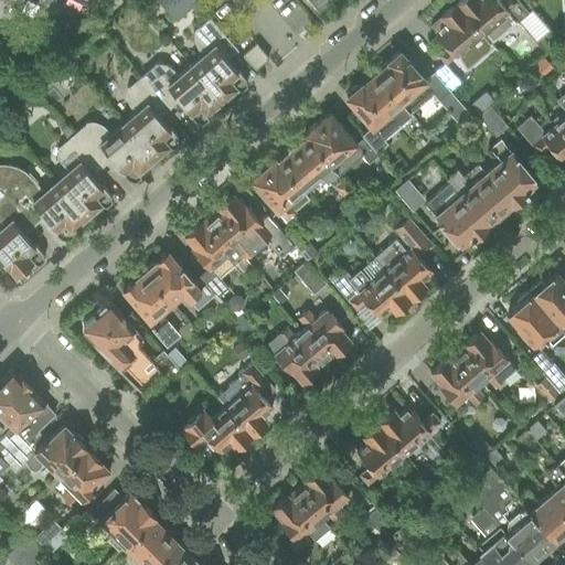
[(159,0),(174,18),(196,0),(195,0),(159,0)]
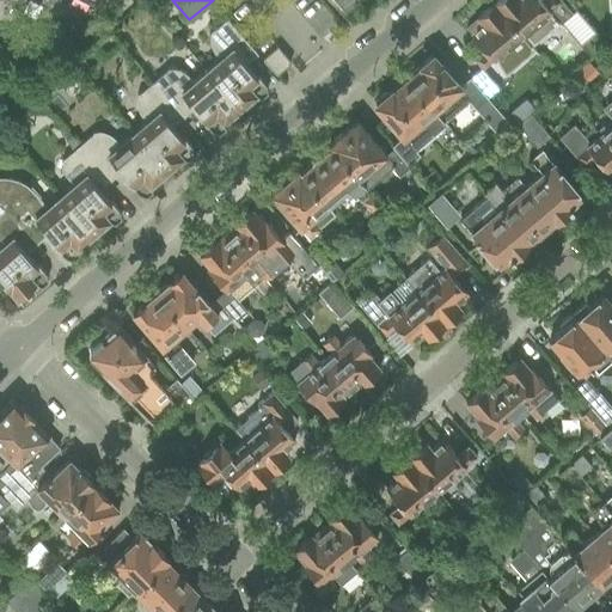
[(329,0),(338,11),(347,4),(353,11),(365,0),(329,0)]
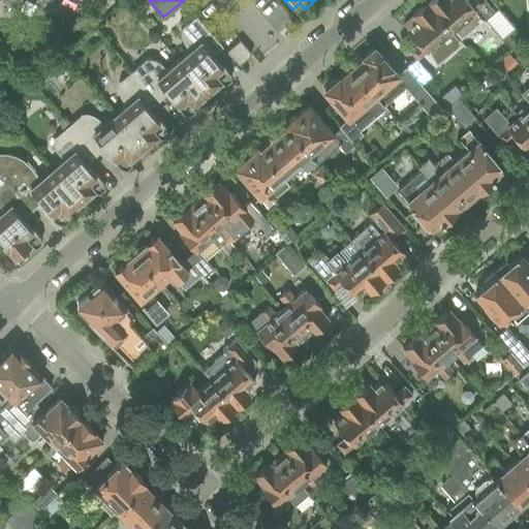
[(428,0),(427,1),(460,40),(484,20),(485,21),(495,11),(486,0),(428,0)]
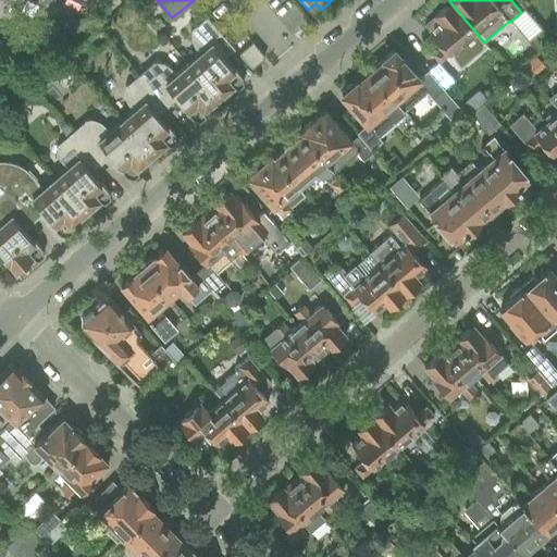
[(435,15),(425,24),(429,28),(442,44),(431,52),(438,61),(428,70),(444,88),(454,79),(440,63),(450,53),(454,58),(456,56),(461,62),(483,45),(485,48),(487,46),(484,42),(449,1),(434,15),(435,15)]
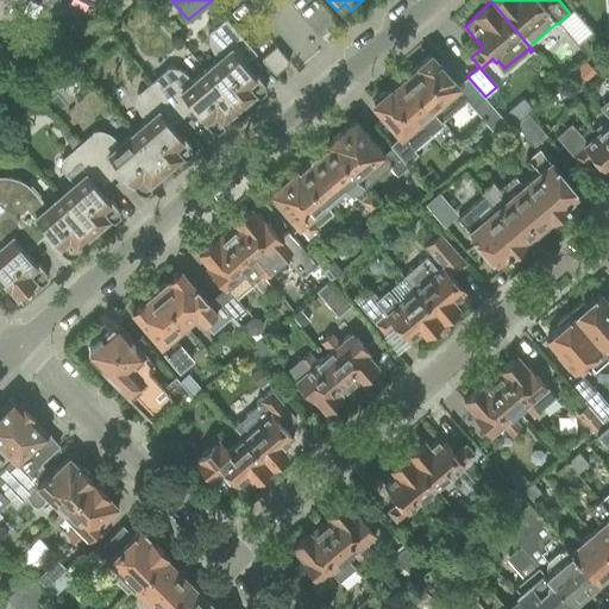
[(591,37),(570,13),(558,24),(578,48),(591,37)]
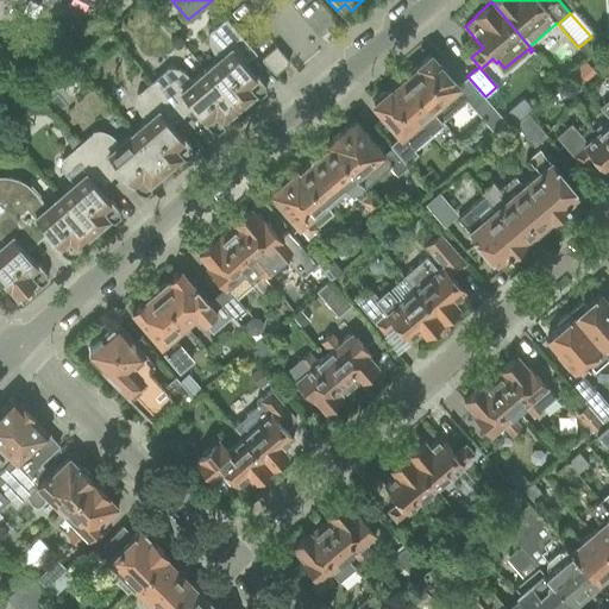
[(219,58),(206,70),(215,81),(238,106),(252,94),(261,96),(267,92),(265,83),(257,74),(255,75),(246,66),(245,63),(242,60),(253,49),(242,35),(226,18),(211,31),(221,45),(213,51),(219,58)]
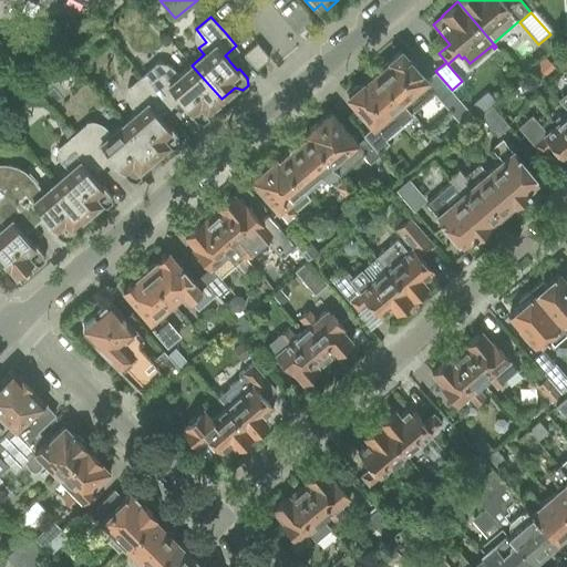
[(560,45),(550,34),(538,44),(548,55),(560,45)]
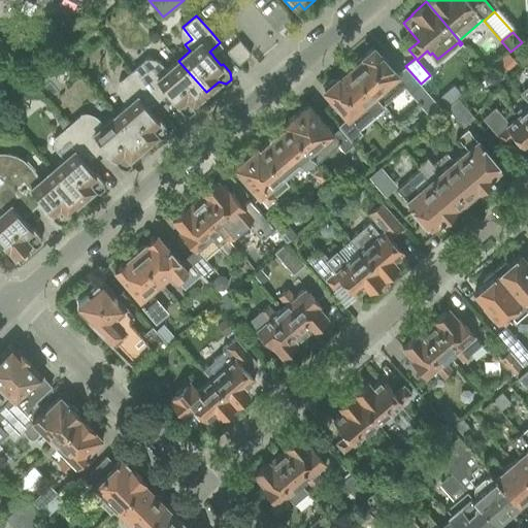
[(227,51),(238,64),(251,54),(238,40),(227,51)]
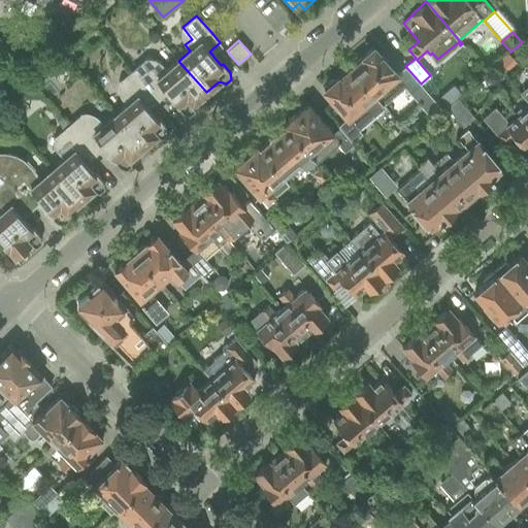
[(405,66),(397,74),(373,47),(363,57),(364,58),(363,59),(360,59),(355,63),(355,65),(352,68),(386,107),(389,111),(390,111),(384,104),(405,86),(411,93),(421,84),(405,66)]
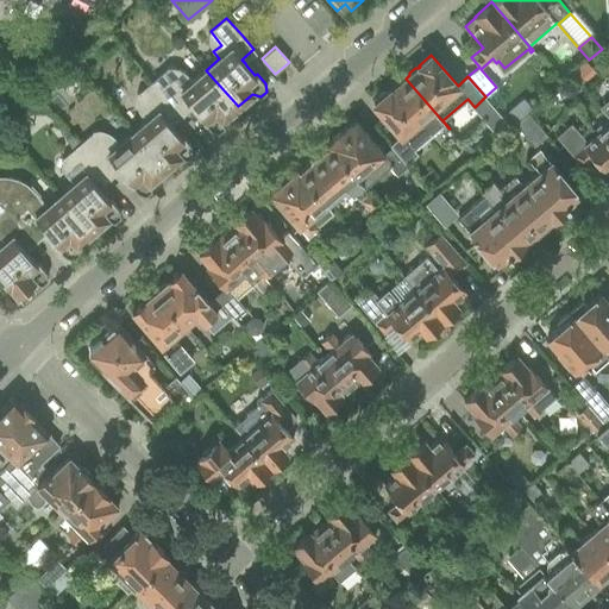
[(168,68),(152,81),(180,112),(190,104),(194,107),(203,119),(202,120),(211,130),(218,132),(225,127),(223,119),(238,106),(215,81),(206,70),(193,81),(187,75),(183,71),(176,68),(171,68),(168,68)]
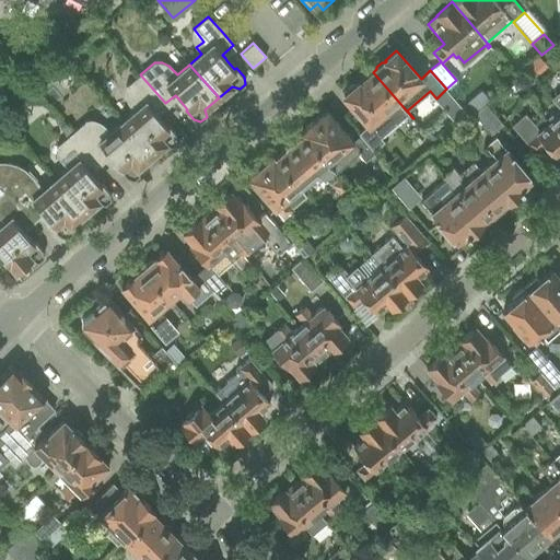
[(347,93),(343,95),(369,125),(358,133),(359,136),(371,149),(372,150),(373,151),(374,151),(384,142),(380,138),(408,113),(406,111),(398,101),(373,72),(360,83),(359,82),(357,84),(353,84),(347,90),(347,93)]
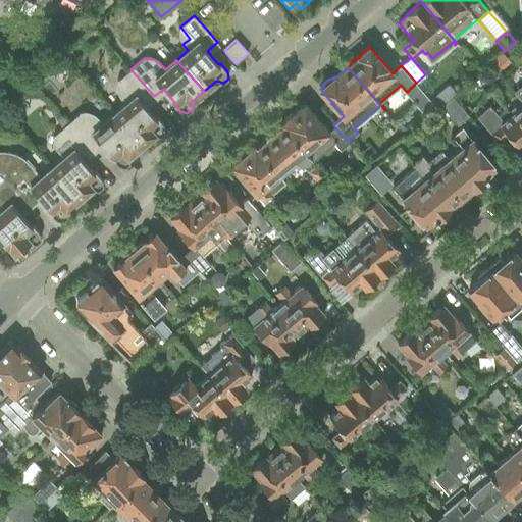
[(125,103),(114,113),(142,145),(154,135),(160,137),(165,132),(164,125),(157,117),(156,118),(147,108),(144,104),(154,96),(131,69),(118,81),(127,92),(120,98),(125,103)]
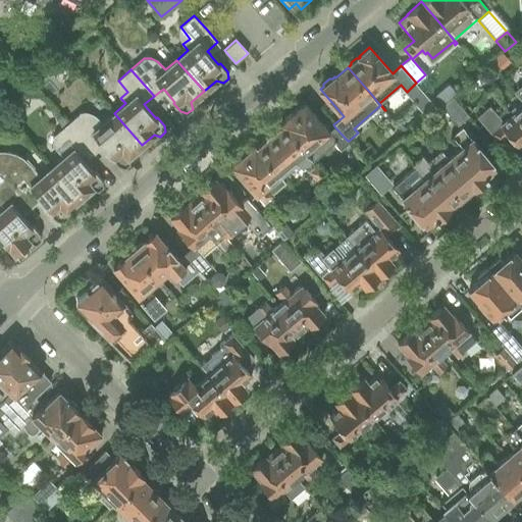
[(422,92),(412,101),(427,119),(437,110),(422,92)]
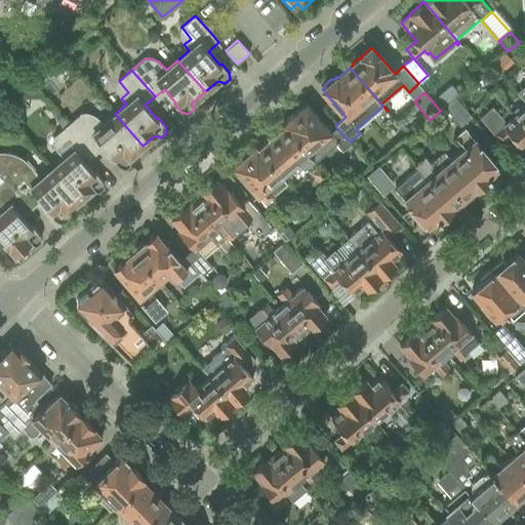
[(454,97),(443,107),(457,124),(469,115),(454,97)]
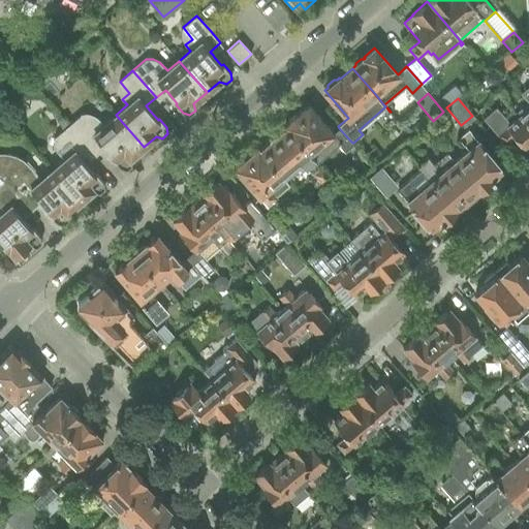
[(309,103),(285,124),(286,126),(311,155),(321,146),(329,155),(332,153),(339,147),(344,152),(345,151),(353,145),(352,143),(351,142),(350,141),(339,128),(334,132),(322,119),(309,103)]
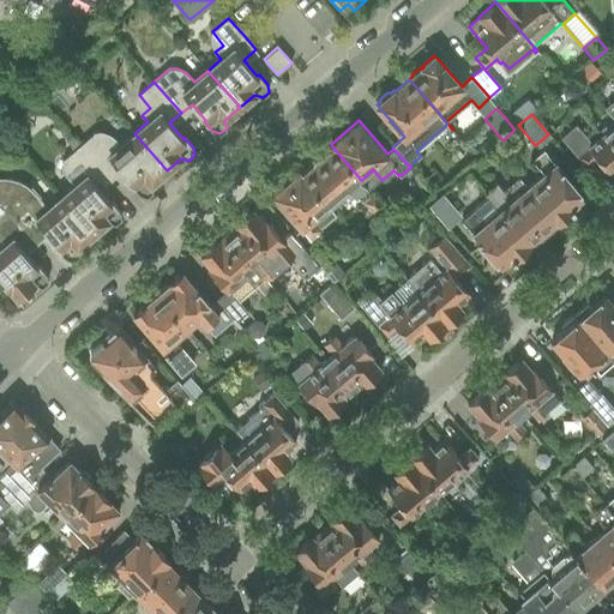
[(613,122),(593,142),(577,124),(561,137),(587,167),(599,156),(612,173),(613,170),(613,122)]
